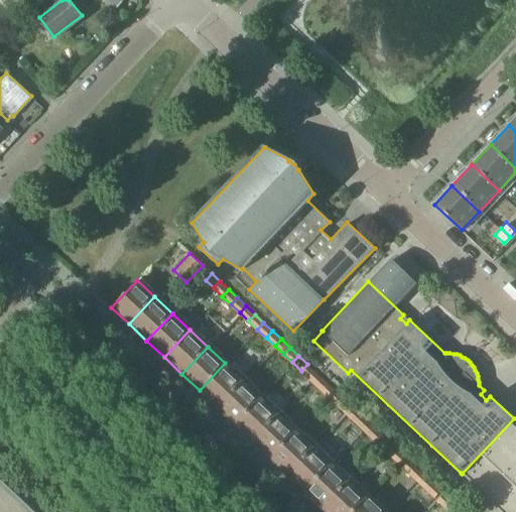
[(200,390),(217,407),(243,380),(225,363),(200,390)]
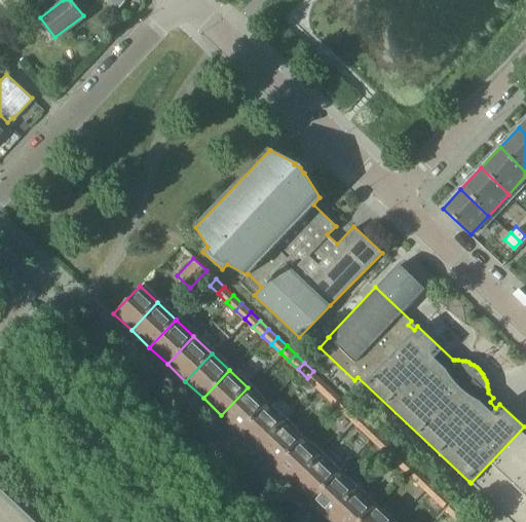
[(307,378),(316,386),(323,379),(313,371),(307,378)]
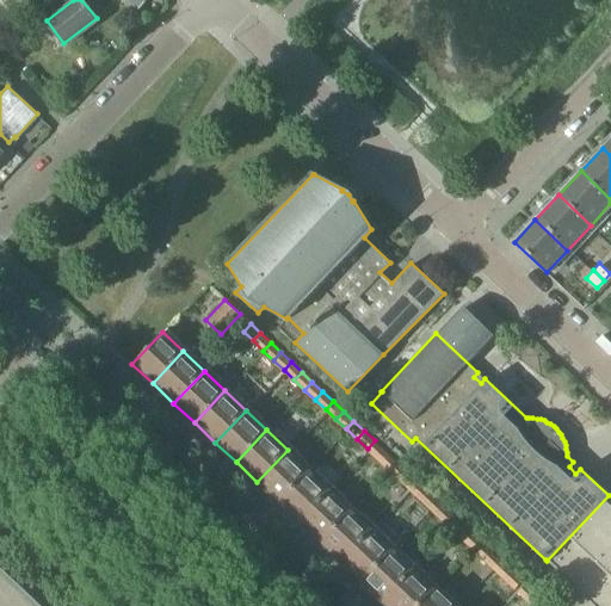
[(368,449),(377,458),(386,450),(375,440),(368,449)]
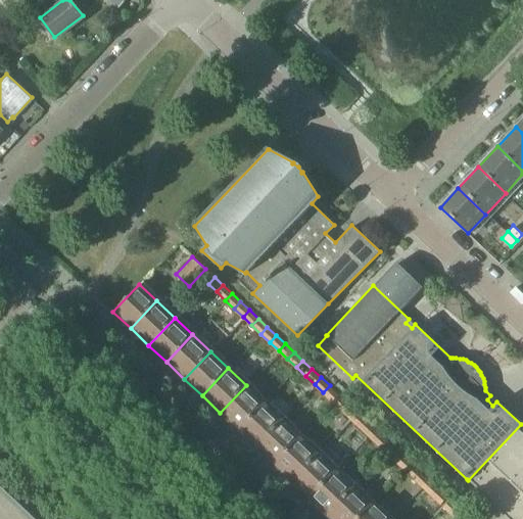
[(220,413),(237,429),(264,402),(257,395),(259,392),(249,382),(246,385),(220,413)]
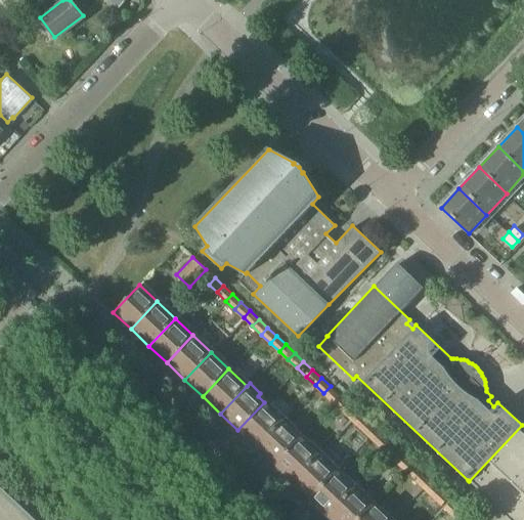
[(323,393),(333,401),(339,395),(331,386),(323,393)]
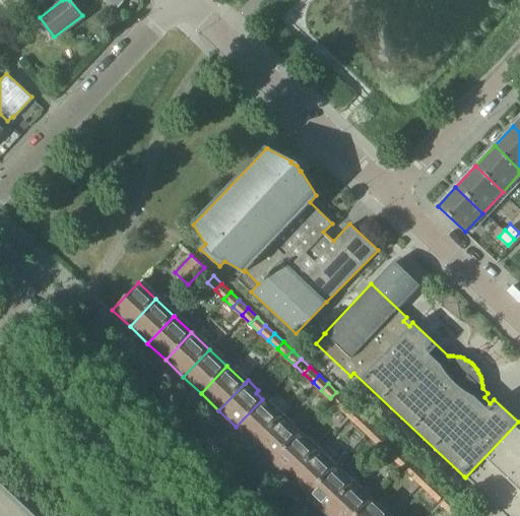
[(330,398),(339,407),(345,400),(336,392),(330,398)]
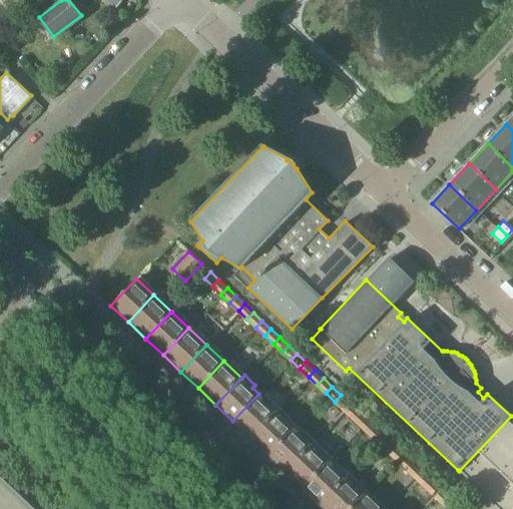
[(232,421),(250,437),(276,411),(259,394),(232,421)]
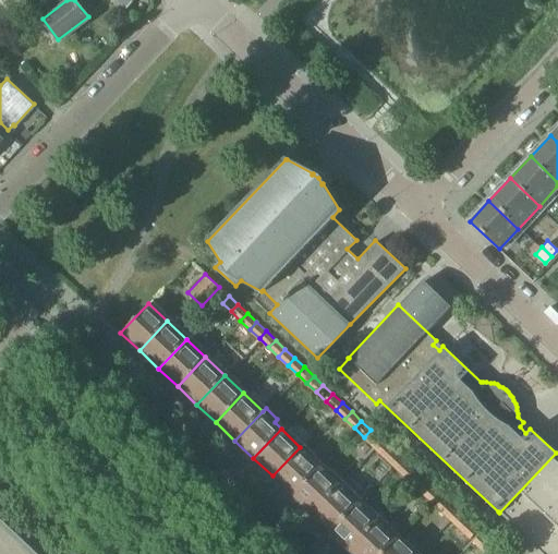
[(364,437),(373,446),(380,438),(371,430),(364,437)]
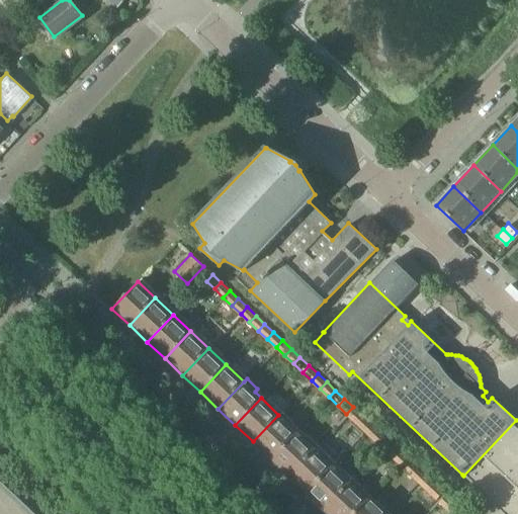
[(346,414),(355,422),(361,415),(353,407),(346,414)]
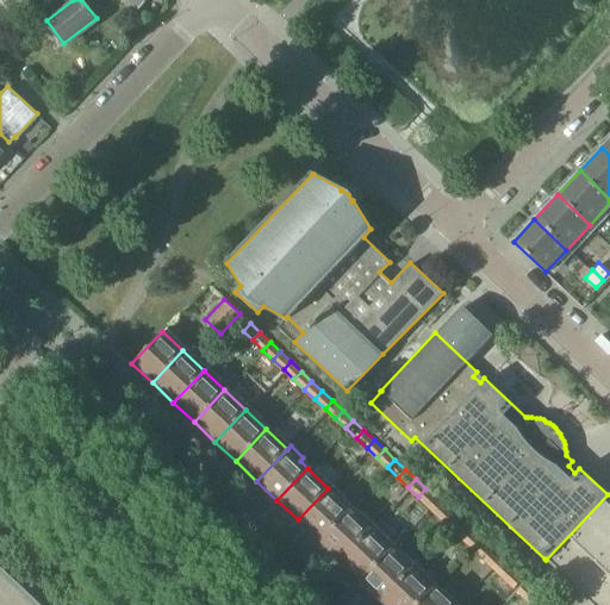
[(298,519),(318,540),(349,507),(328,488),(298,519)]
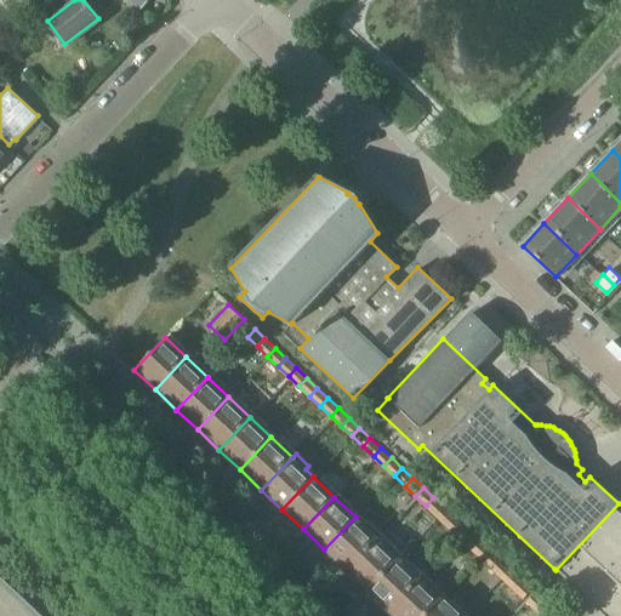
[(426,506),(437,515),(444,508),(433,497),(426,506)]
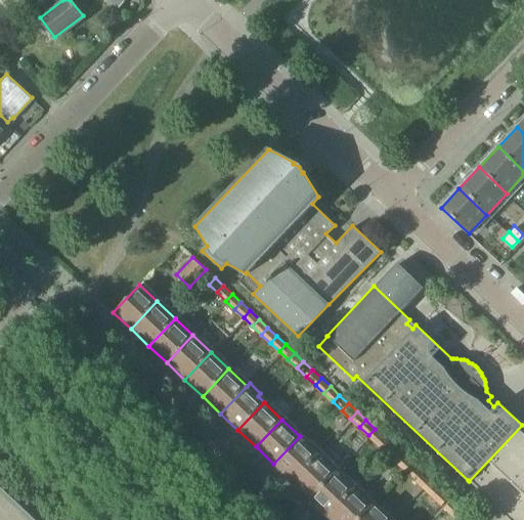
[(368,435),(378,444),(384,437),(375,429),(368,435)]
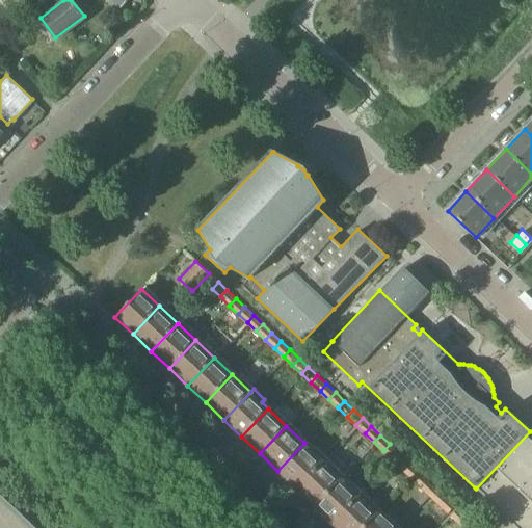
[(277,471),(296,487),(322,460),(304,443),(277,471)]
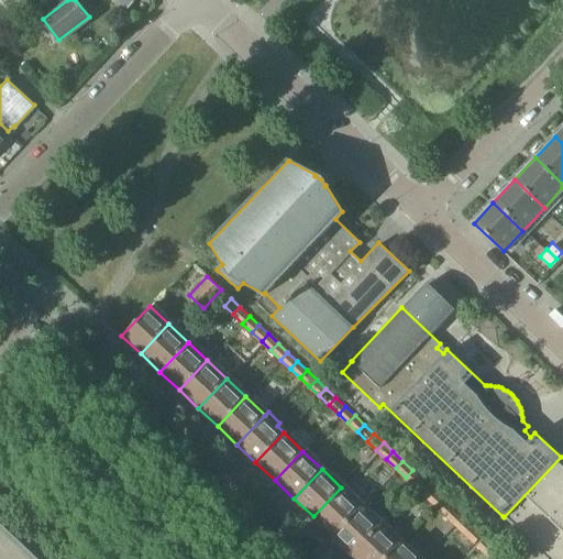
[(406,478),(415,486),(422,479),(412,470),(406,478)]
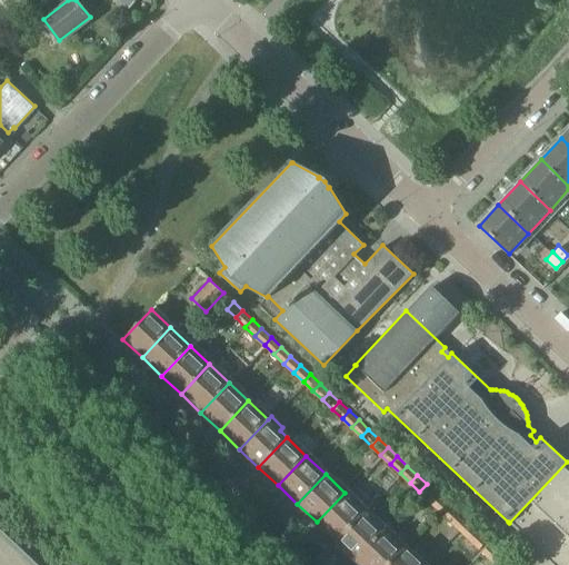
[(419,492),(429,501),(436,493),(427,484),(419,492)]
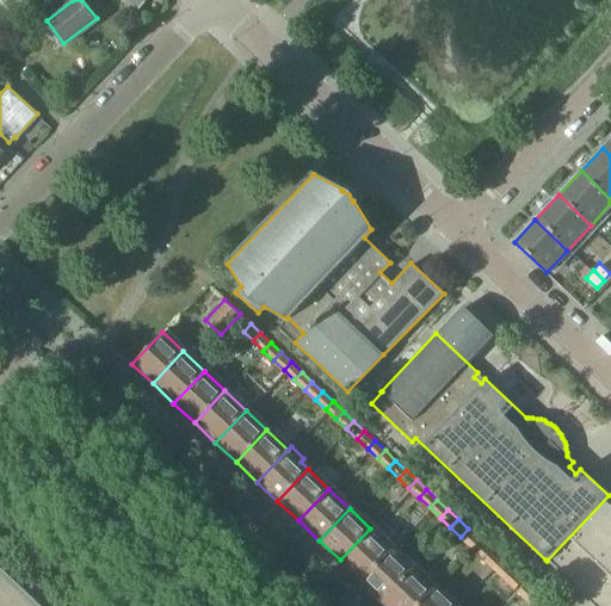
[(340,560),(360,580),(392,548),(370,529),(340,560)]
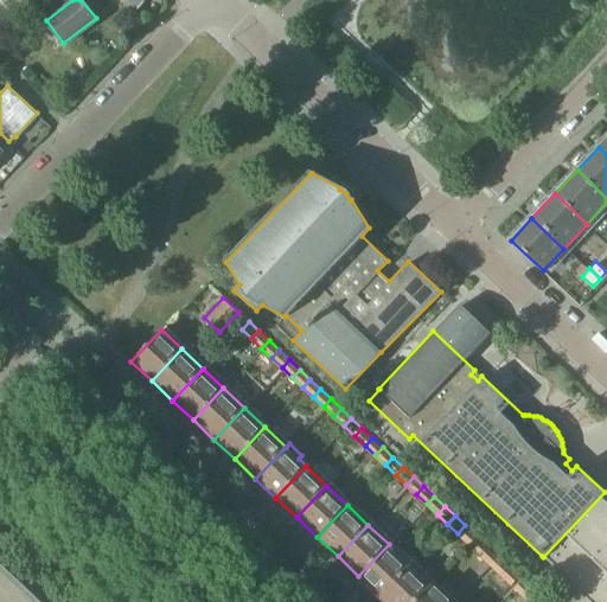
[(458,533),(468,543),(475,536),(465,525),(458,533)]
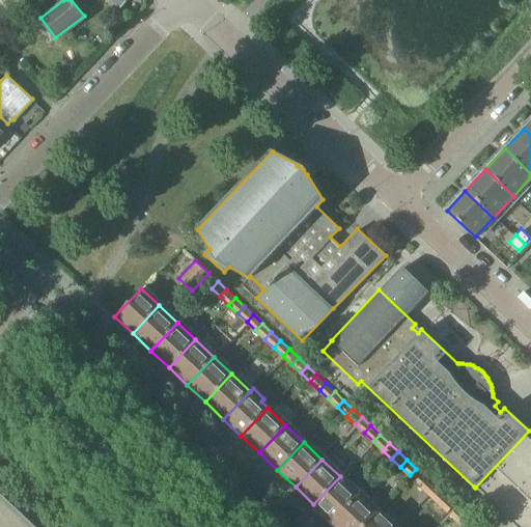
[(410,475),(419,484),(425,477),(416,469),(410,475)]
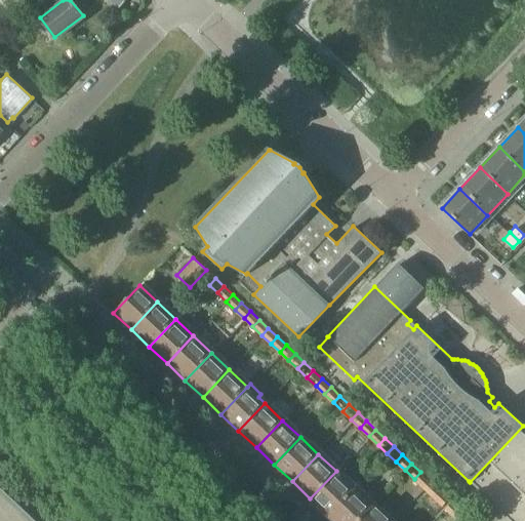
[(310,498),(328,515),(354,488),(336,471),(310,498)]
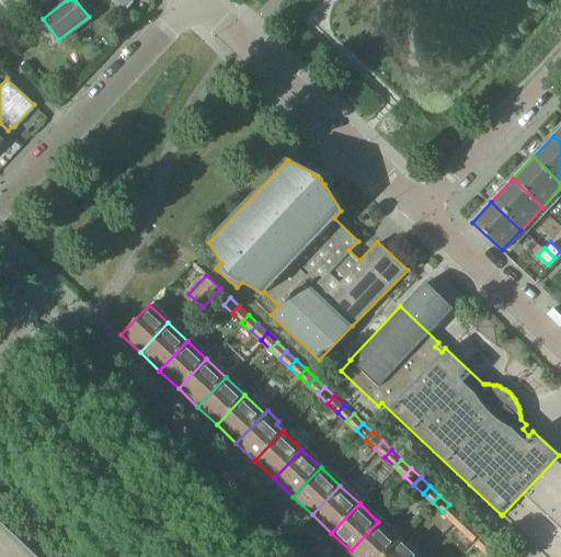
[(443,512),(453,522),(460,514),(449,504),(443,512)]
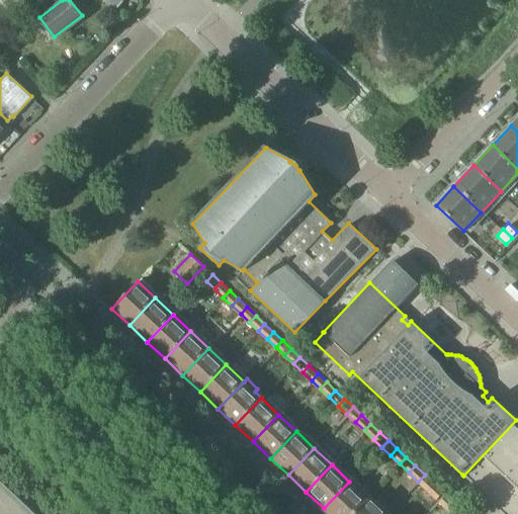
[(418,482),(427,490),(433,483),(425,475),(418,482)]
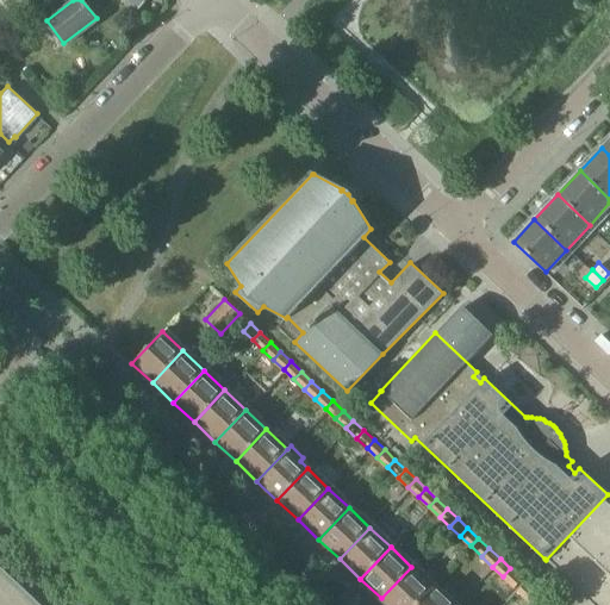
[(0,604),(39,604),(0,567),(0,604)]
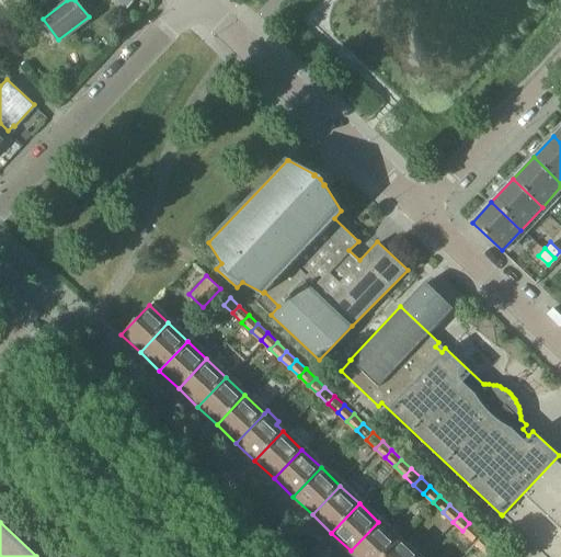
[(351,550),(356,556),(380,556),(398,540),(378,522),(351,550)]
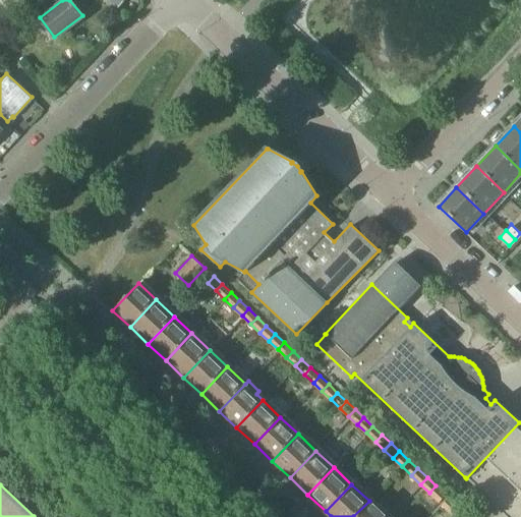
[(436,485),(429,493),(439,501),(445,495),(436,485)]
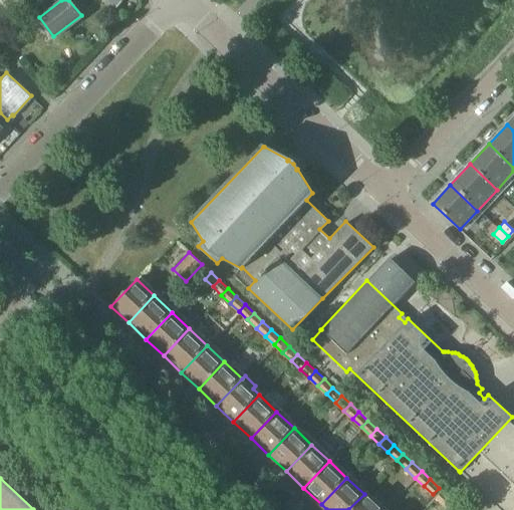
[(436,497),(444,505),(450,498),(442,490),(436,497)]
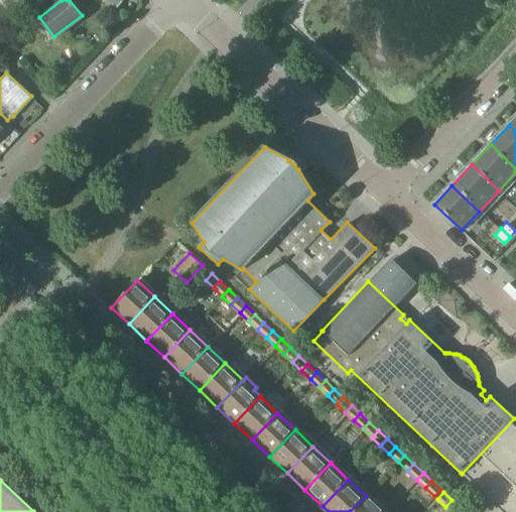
[(382,511),(366,496),(350,511),(382,511)]
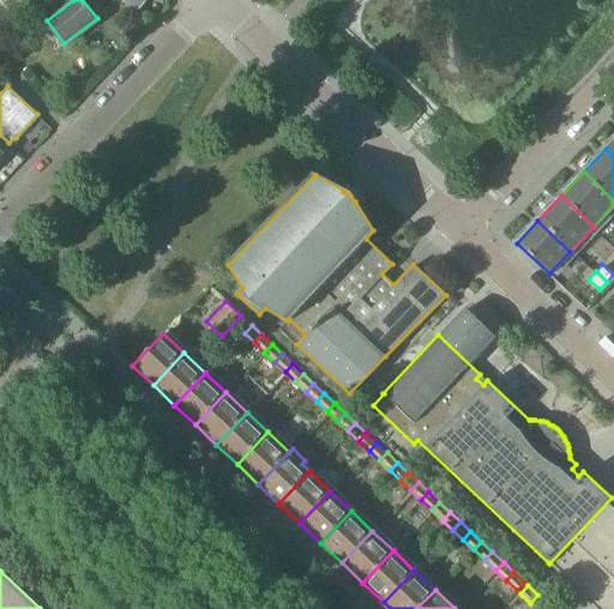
[(530,603),(536,608),(543,608),(548,604),(537,595),(530,603)]
